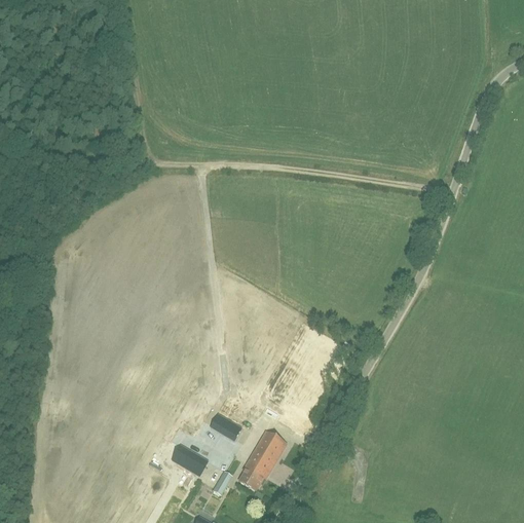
[(152,319),(150,324),(166,333),(169,329),(152,319)]
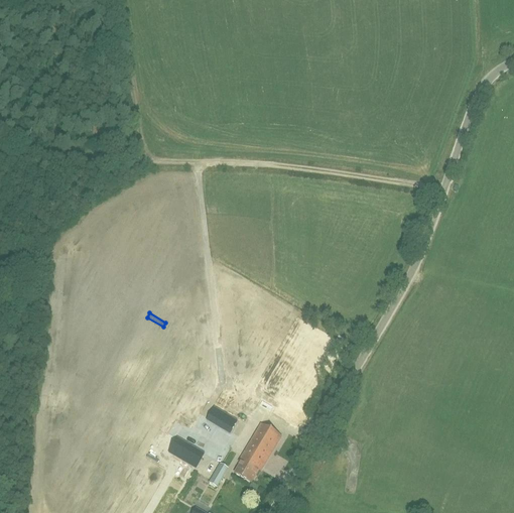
[(221,406),(224,401),(217,397),(214,402),(221,406)]
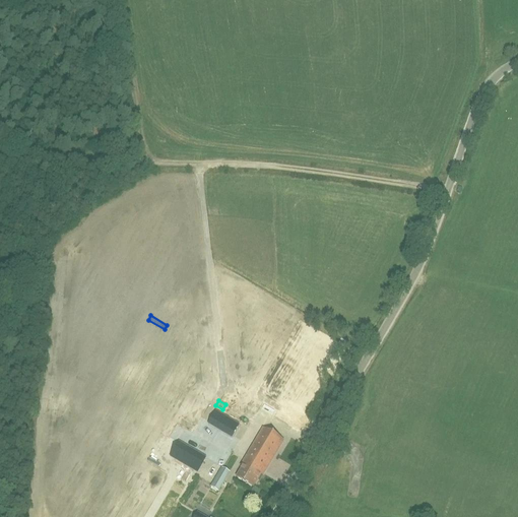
[(213,409),(207,419),(224,430),(223,432),(229,435),(237,423),(213,409)]
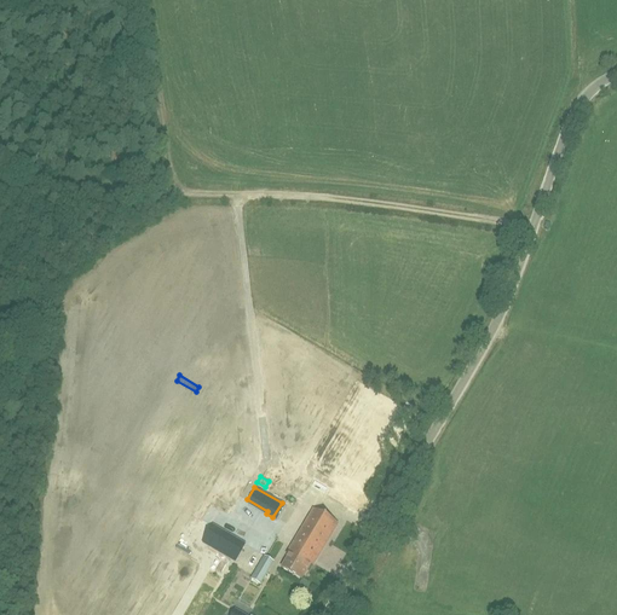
[(310,562),(334,521),(311,506),(284,550),(287,551),(278,564),(298,576),(307,561),(310,562)]
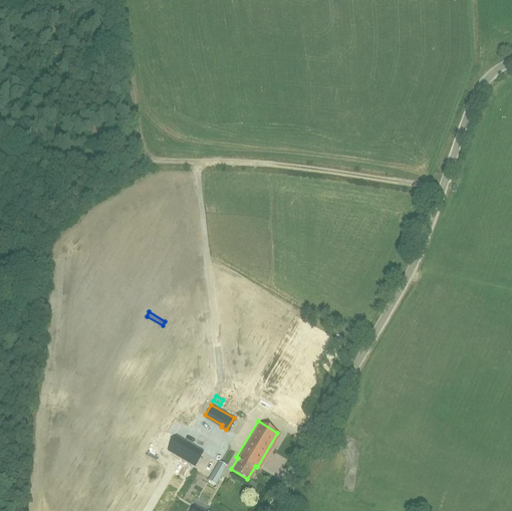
[(175,435),(167,449),(193,465),(201,451),(175,435)]
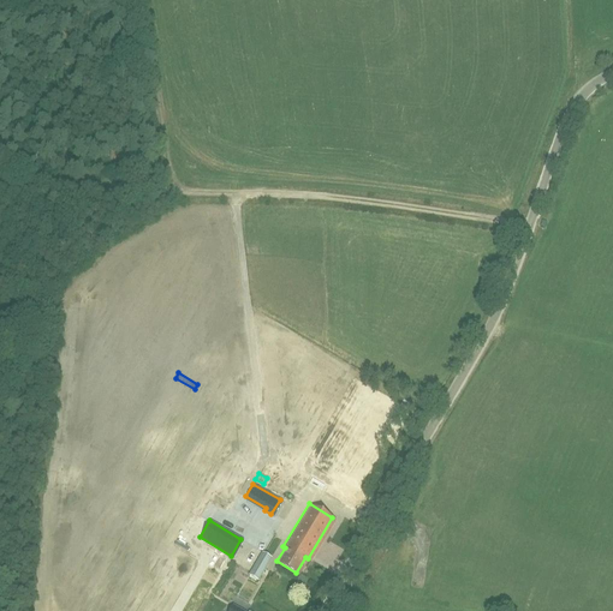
[(256,557),(248,573),(256,577),(265,562),(268,556),(261,551),(256,557)]
